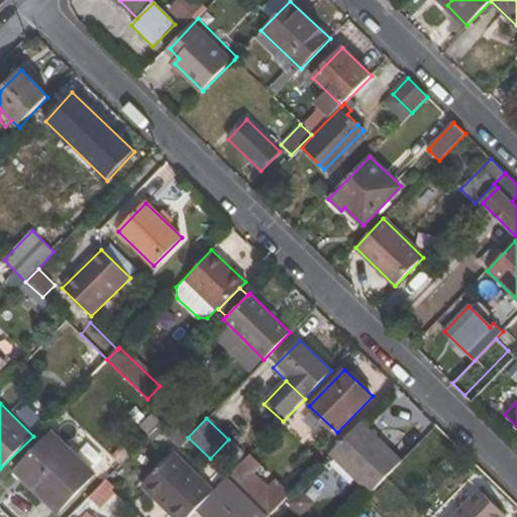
[(360,420),(328,452),(370,493),(386,477),(401,460),(360,420)]
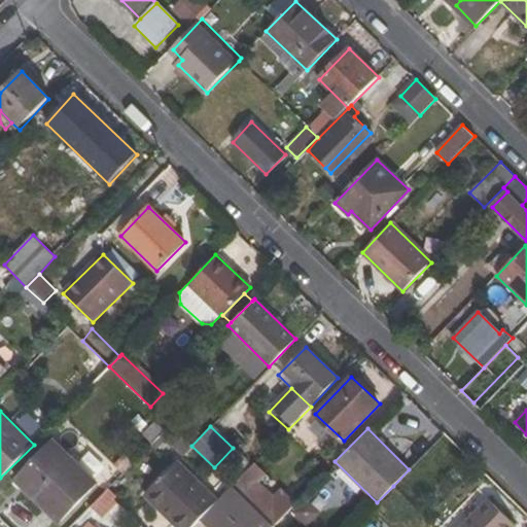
[(97,484),(54,442),(15,481),(60,523),(97,484)]
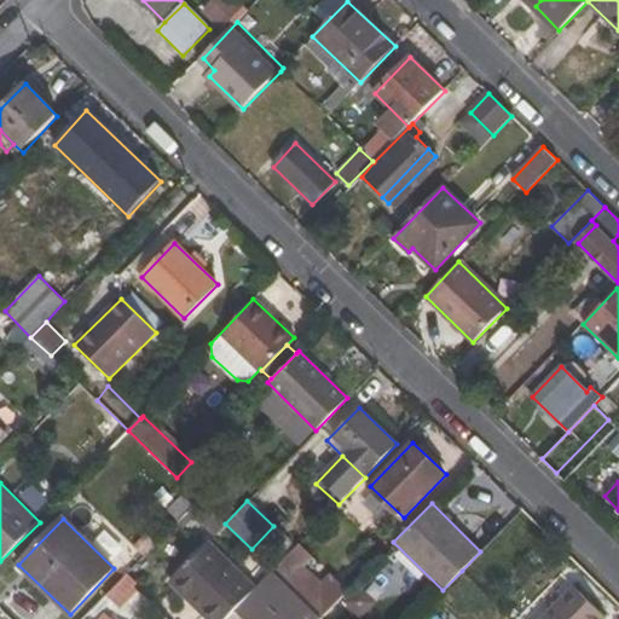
[(209,543),(171,582),(209,618),(227,618),(236,611),(256,589),(209,543)]
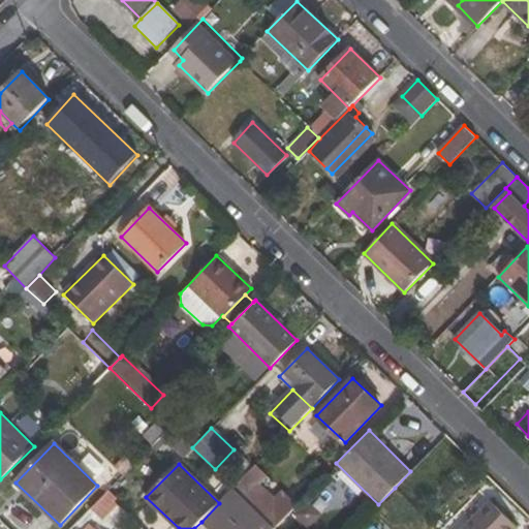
[(266,476),(256,466),(234,489),(244,499),(266,476)]
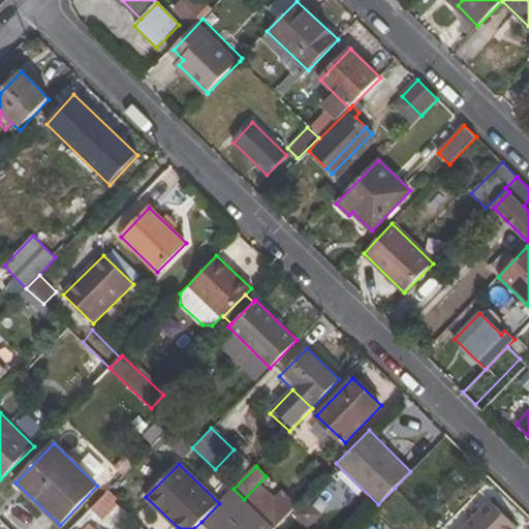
[(244,499),(234,489),(220,502),(247,528),(273,528),(275,527),(262,517),(244,499)]
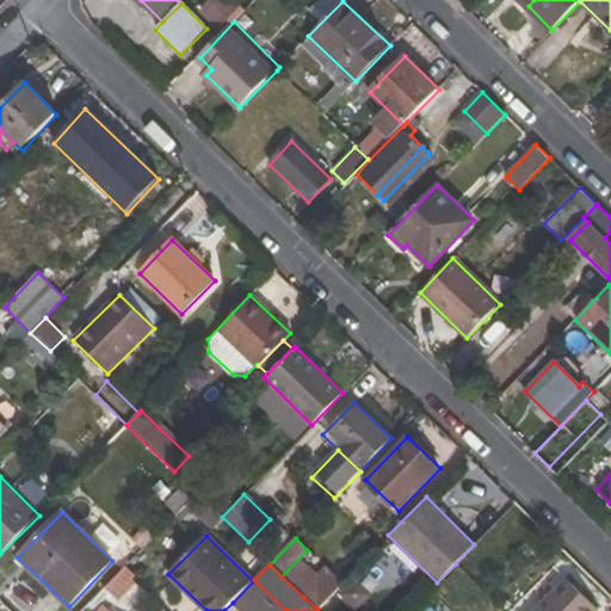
[(119,606),(140,587),(124,569),(103,588),(119,606)]
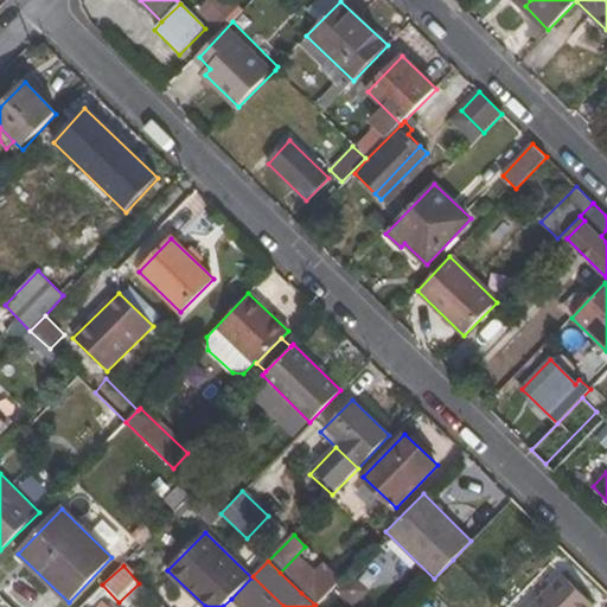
[(339,579),(328,567),(301,593),(315,605),(339,579)]
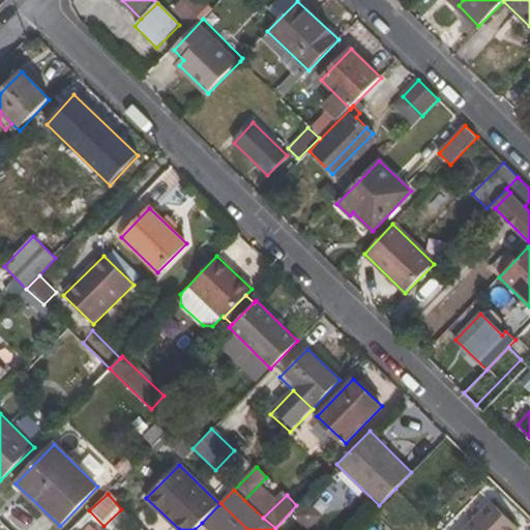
[(247,529),(221,503),(219,504),(202,523),(209,529),(247,529)]
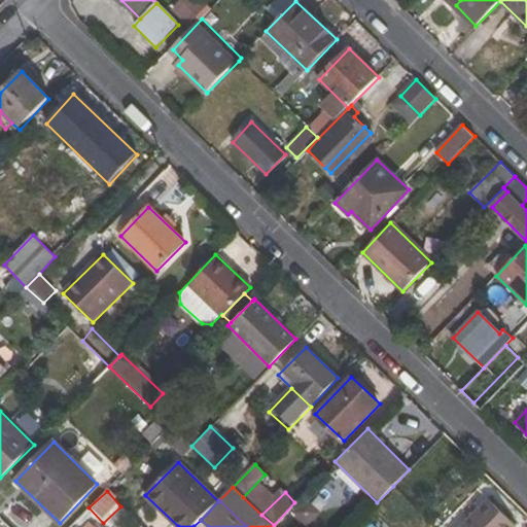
[(488,500),(461,526),(514,526),(515,526),(488,500)]
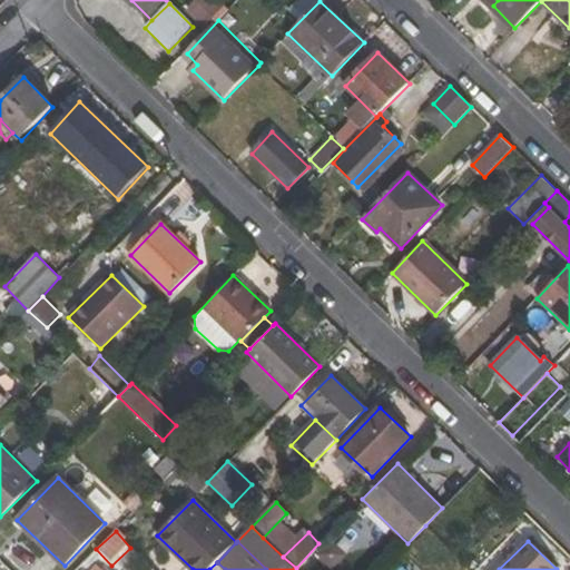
[(340,546),(318,548),(320,567),(341,566),(340,546)]
